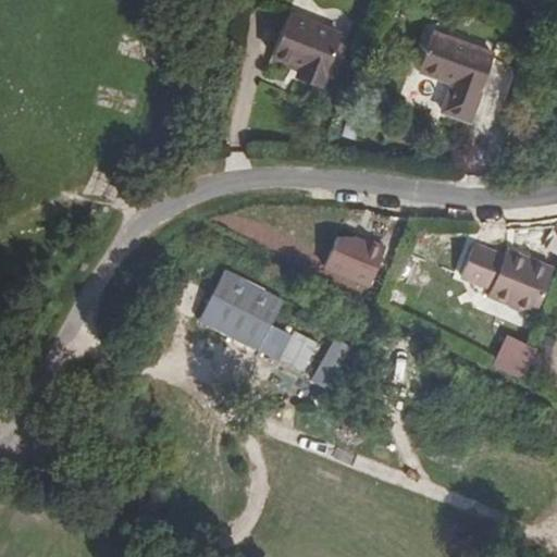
[(319,84),(336,38),(285,16),(269,58),(296,69),(295,74),(319,84)]
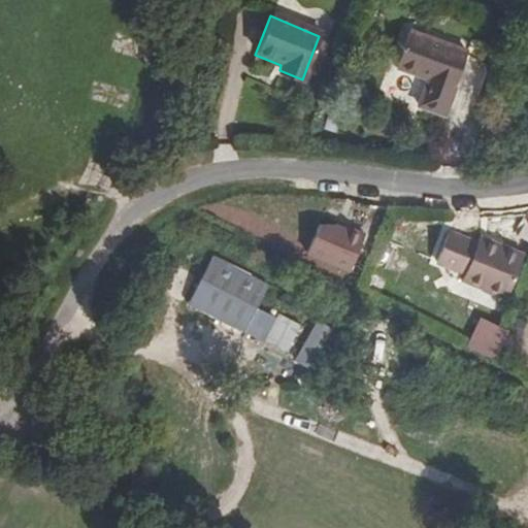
[(466,52),(408,32),(396,66),(427,77),(419,105),(444,114),(466,52)]
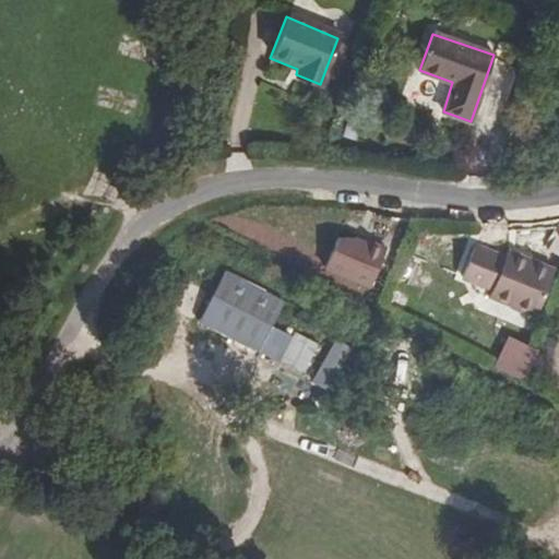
[(373,283),(383,242),(332,229),(322,271),(373,283)]
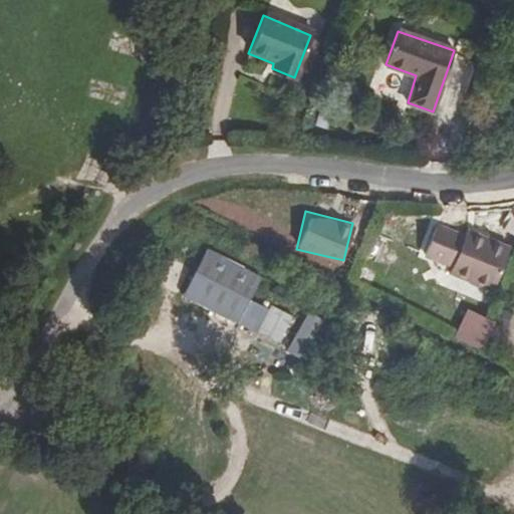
[(450,273),(492,291),(510,248),(469,230),(465,238),(437,225),(426,251),(454,264),(450,273)]
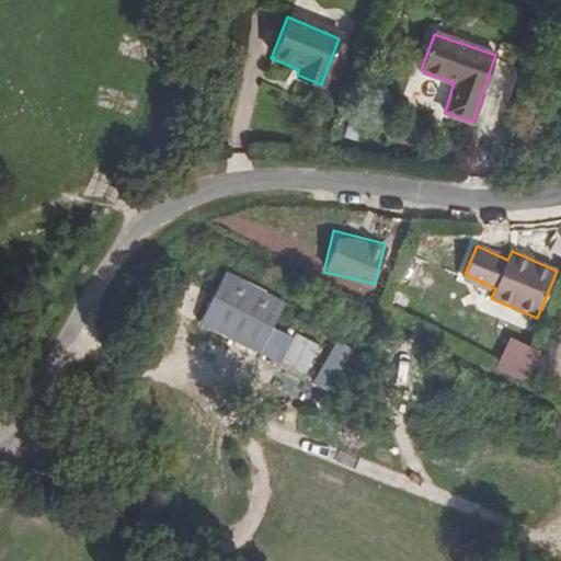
[(286,300),(225,271),(197,324),(279,362),(290,336),(273,327),(286,300)]
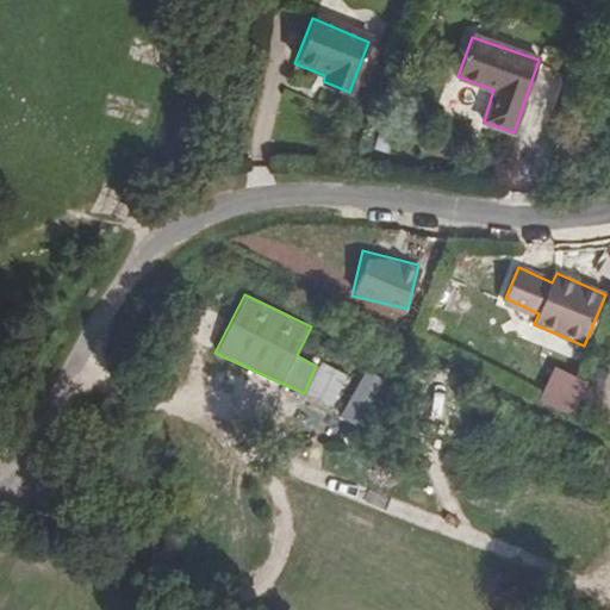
[(571,418),(585,384),(570,377),(556,411),(571,418)]
